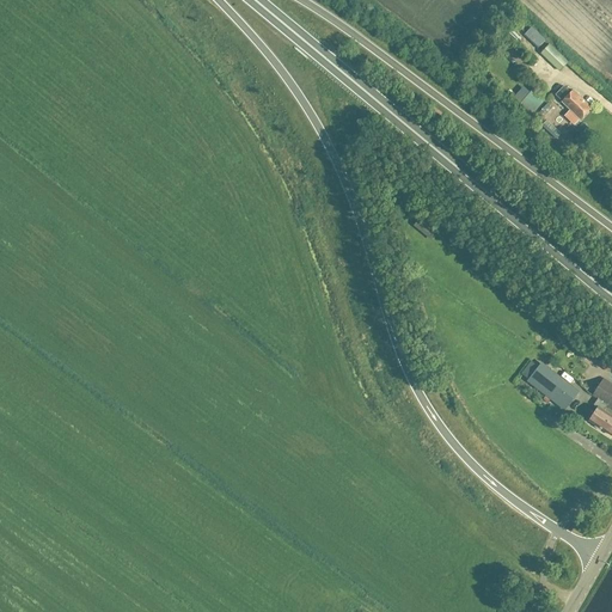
[(569,62),(558,51),(550,43),(543,51),(550,59),(561,71),(569,62)]
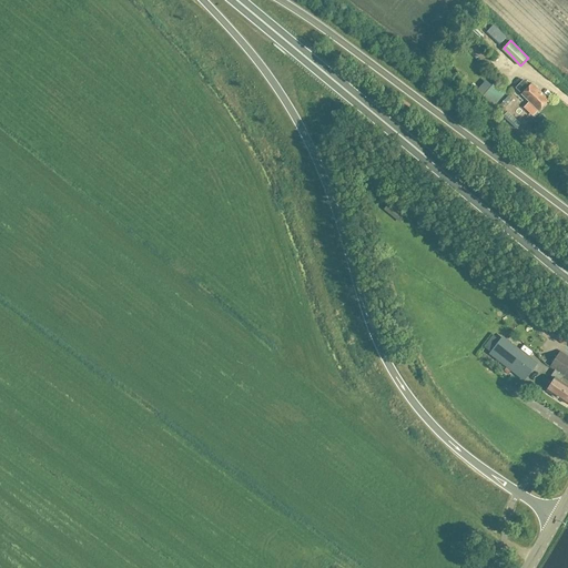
[(497,80),(479,100),(490,110),(508,90),(497,80)]
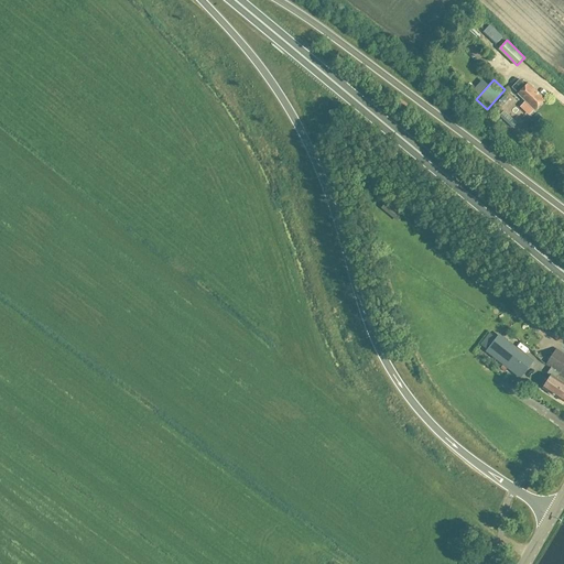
[(535,109),(545,99),(529,83),(525,85),(520,80),(512,88),(519,94),(535,109)]
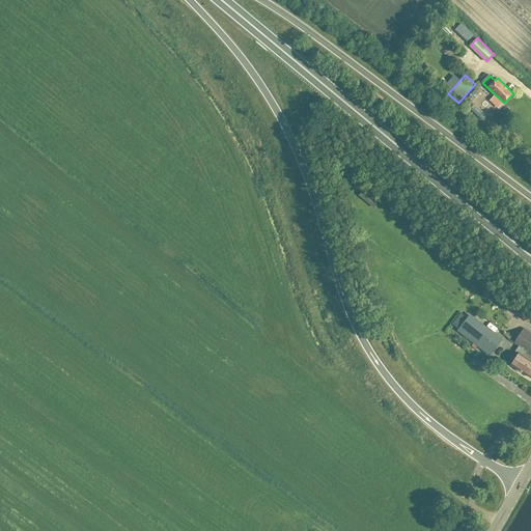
[(514,143),(520,137),(509,129),(504,135),(514,143)]
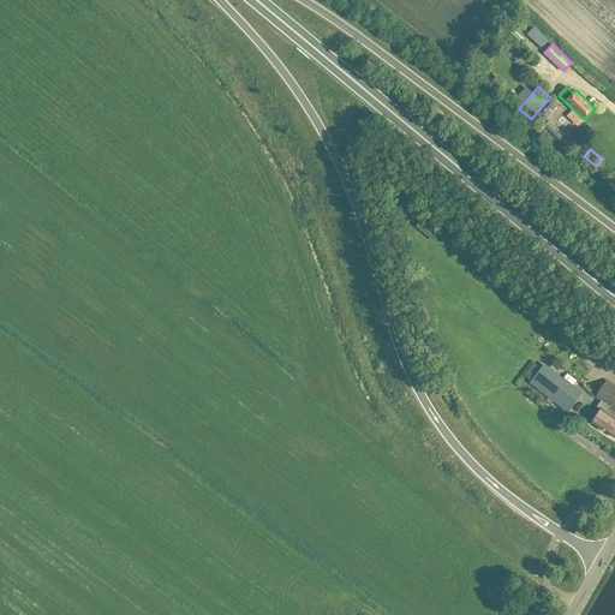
[(530,382),(567,412),(581,393),(544,364),(530,382)]
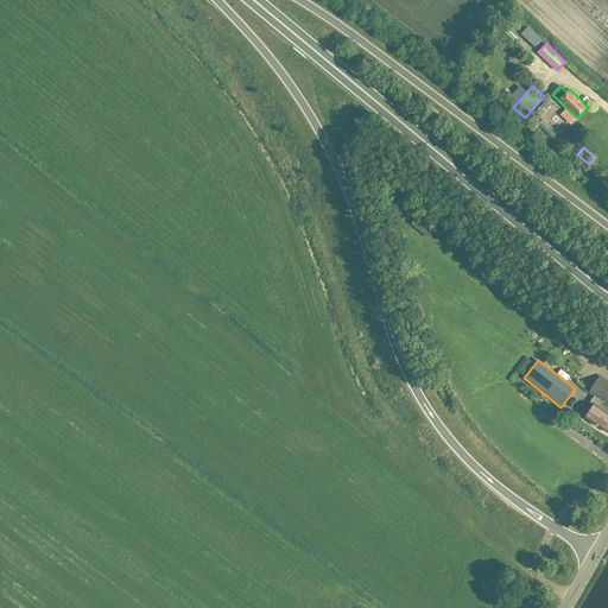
[(603,403),(607,406),(607,381),(601,377),(590,393),(595,397),(590,403),(594,405),(586,418),(607,434),(607,431),(607,413),(600,407),(603,403)]
